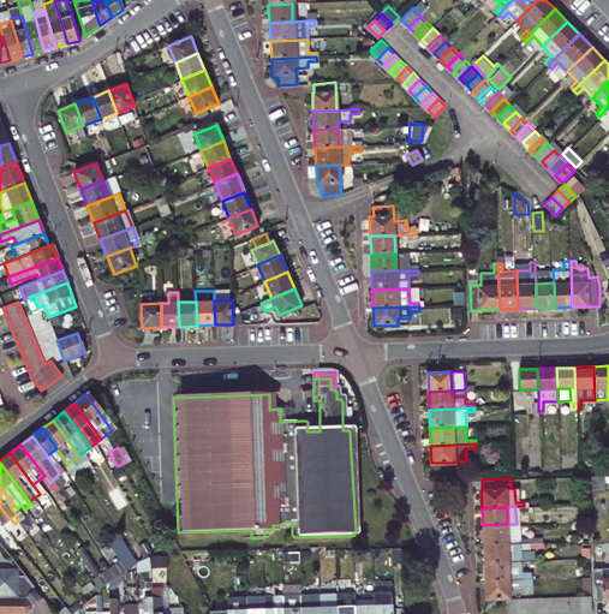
[(483,525),(484,544),(508,543),(518,542),(526,542),(525,537),(517,538),(517,524),(507,524),(483,525)]
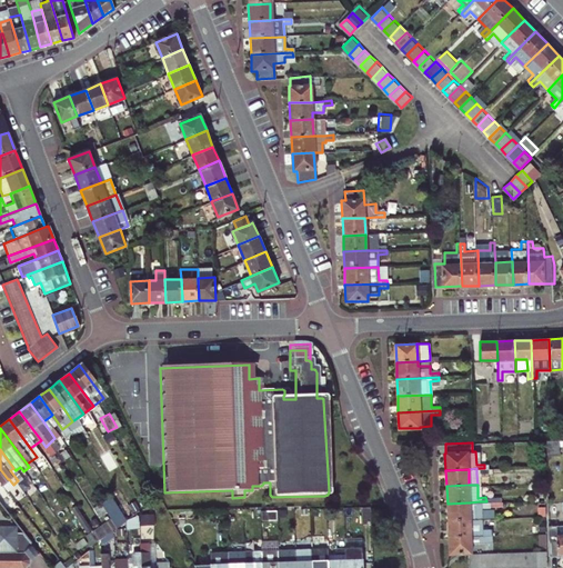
[(122,521),(106,498),(97,504),(113,528),(122,521)]
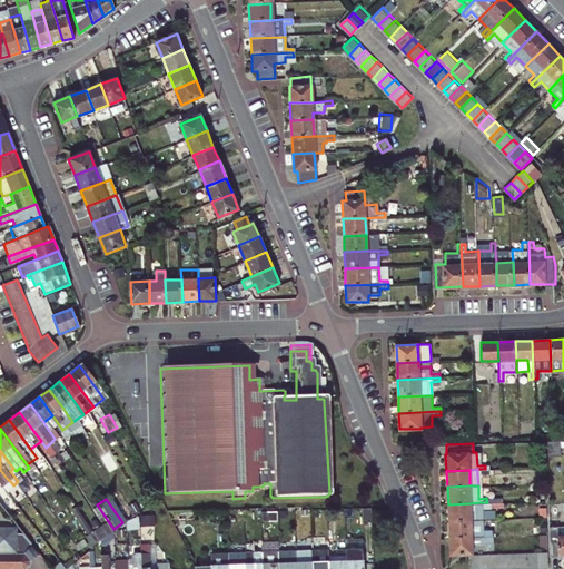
[(471,503),(448,504),(449,520),(471,519),(471,503)]
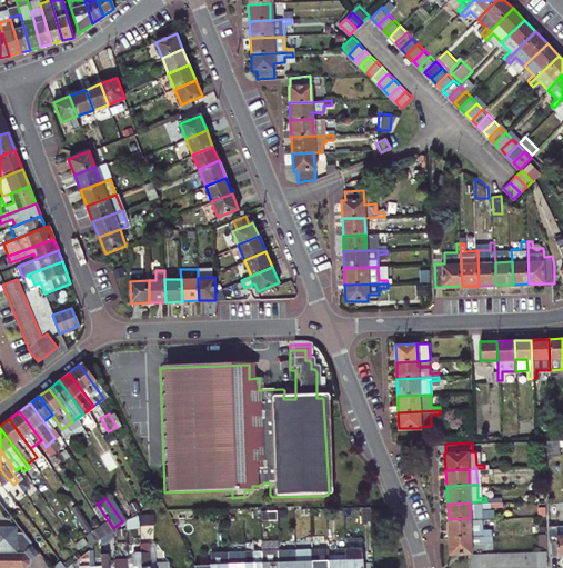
[(368,506),(359,506),(360,524),(368,522),(368,506)]
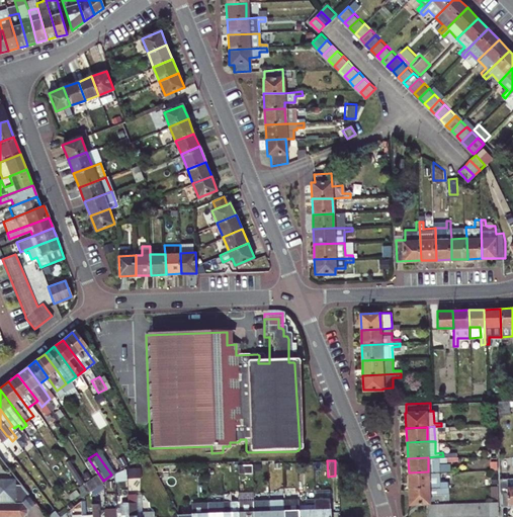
[(428,471),(409,472),(409,488),(444,487),(444,483),(436,484),(436,471),(428,471)]
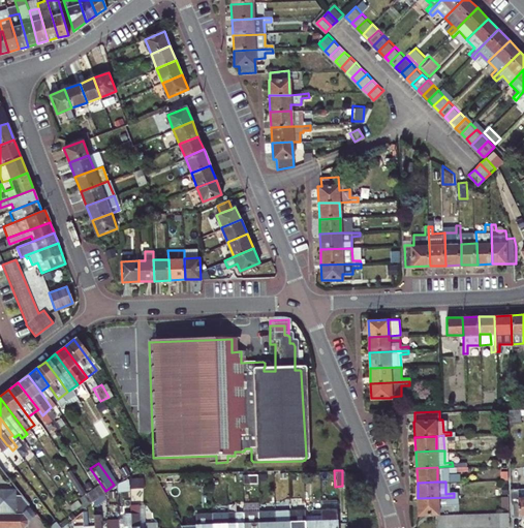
[(92,502),(103,493),(96,483),(85,491),(92,502)]
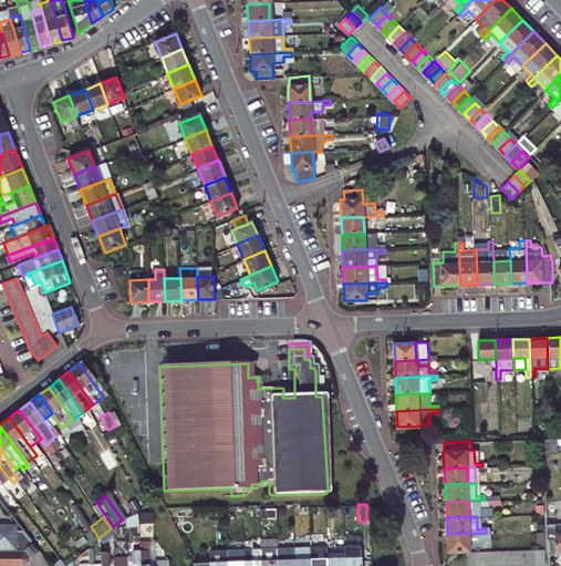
[(560,523),(548,524),(550,553),(560,553),(560,523)]
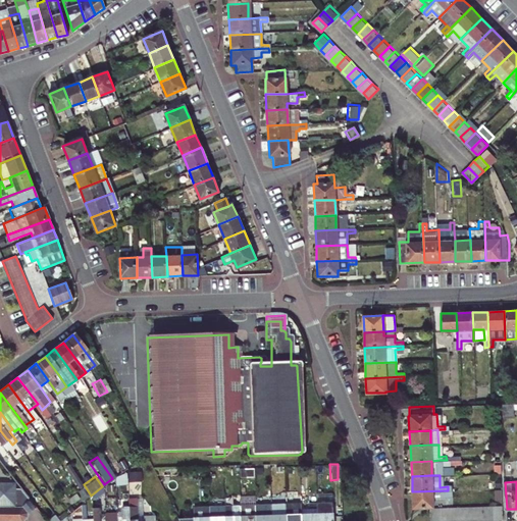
[(10,482),(0,483),(0,507),(11,507),(10,482)]
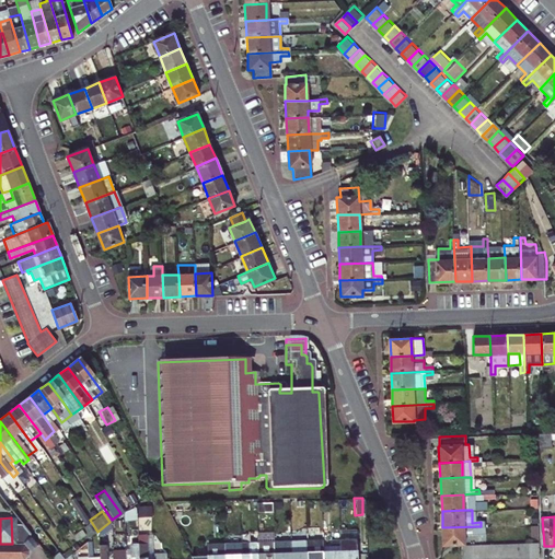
[(443,545),(462,544),(465,544),(464,535),(485,534),(485,526),(481,526),(442,527),(443,545)]
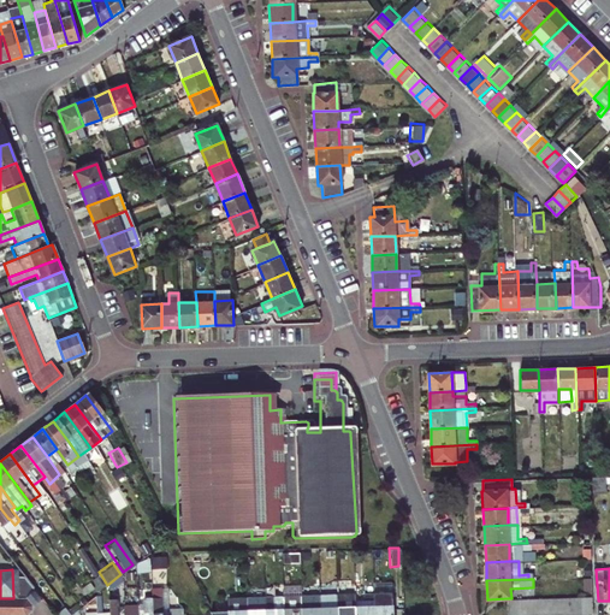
[(37,598),(30,589),(22,595),(30,604),(37,598)]
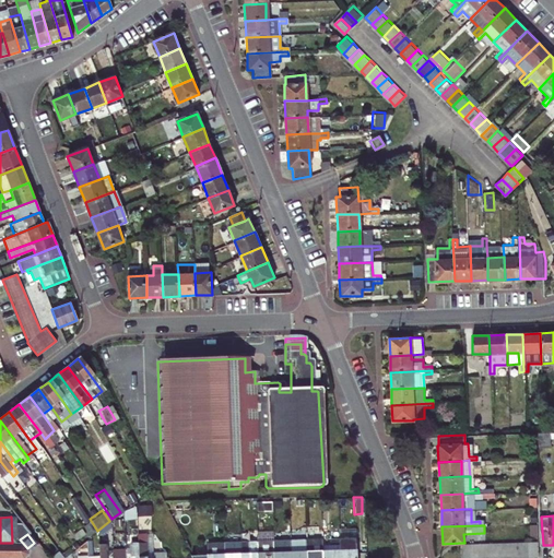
[(134,545),(134,557),(157,557),(157,549),(149,550),(145,550),(144,534),(134,534),(134,545)]
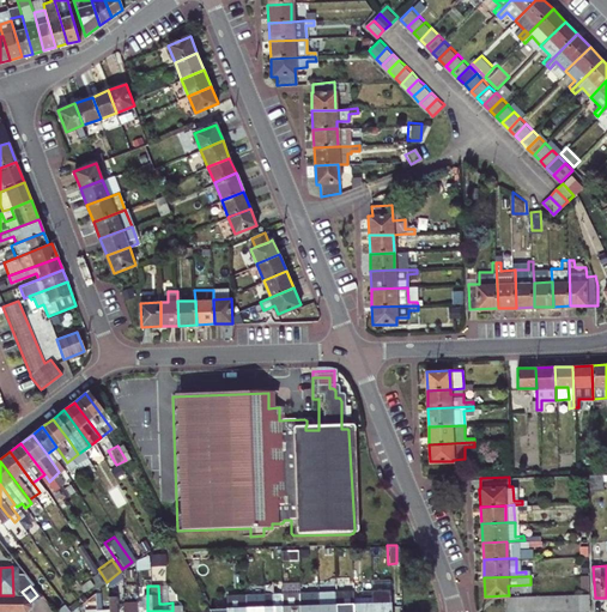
[(363,595),(353,597),(353,611),(371,611),(371,588),(366,588),(362,589),(363,595)]
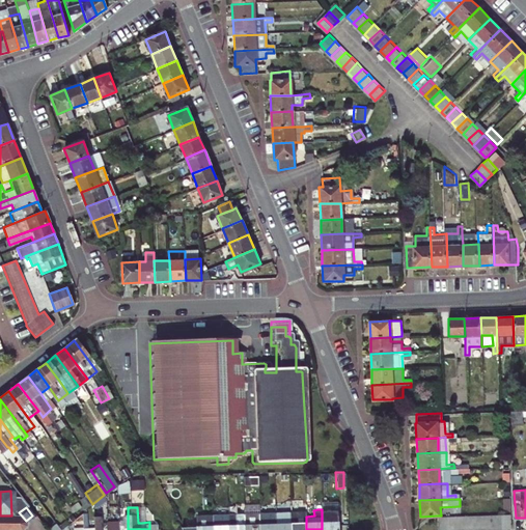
[(337,529),(336,509),(322,509),(322,529),(337,529)]
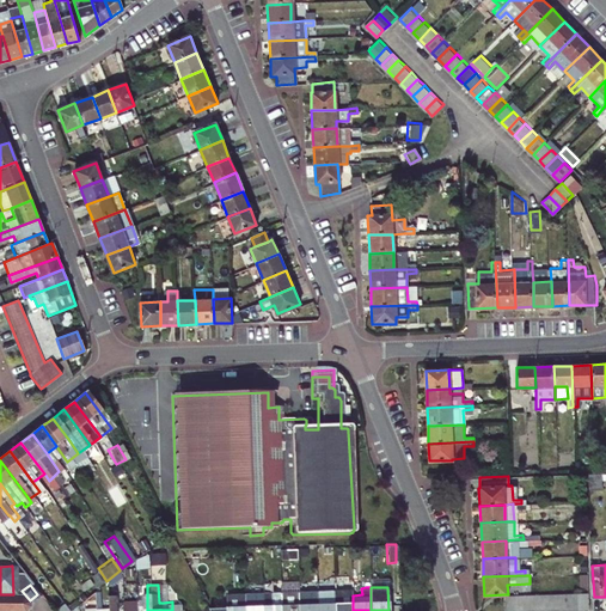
[(335,610),(335,588),(317,590),(317,610),(335,610)]
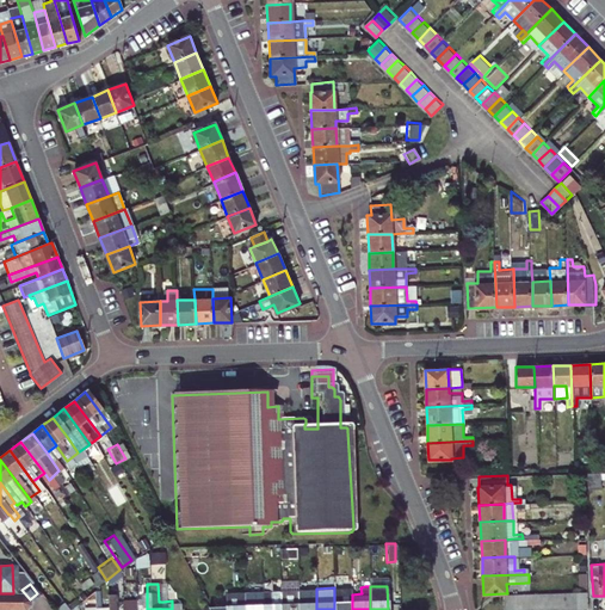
[(352,609),(352,595),(352,587),(334,587),(334,609),(352,609)]
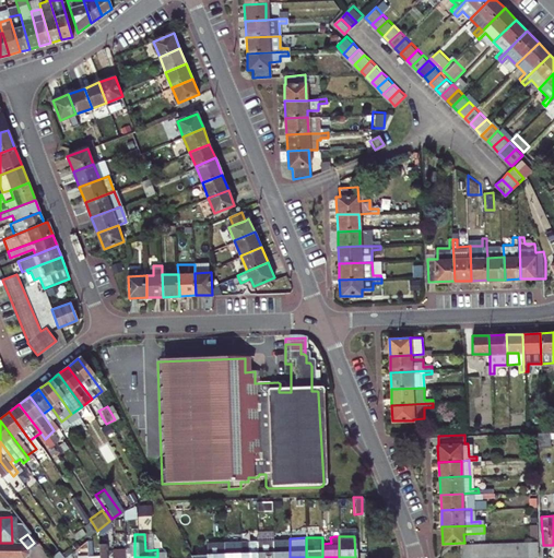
[(290,557),(290,538),(272,539),(273,557),(290,557)]
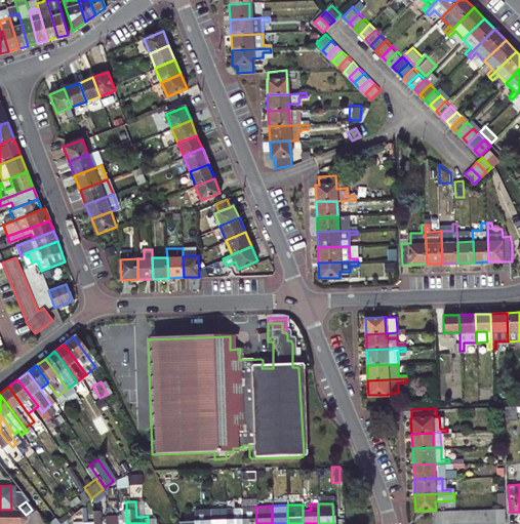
[(233,507),(225,508),(225,523),(241,523),(241,512),(233,512),(233,507)]
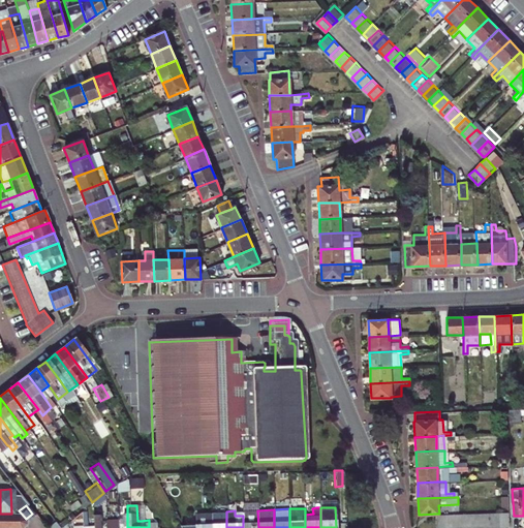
[(243,516),(243,527),(258,527),(257,510),(243,510),(243,516)]
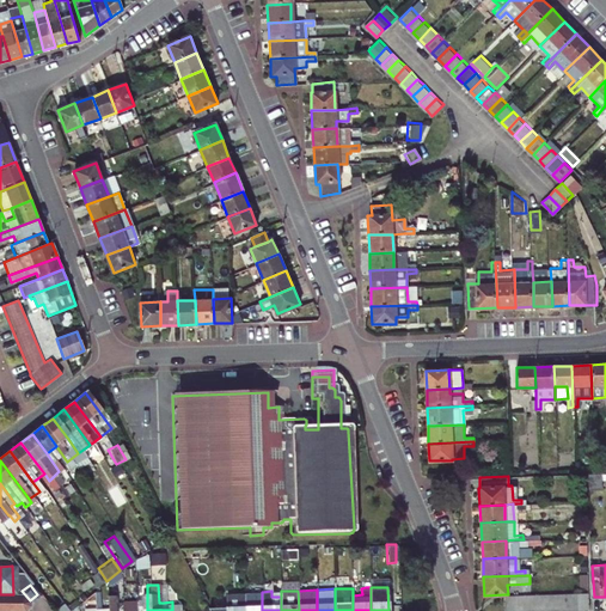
[(208,608),(210,610),(245,610),(245,598),(245,592),(228,593),(228,606),(208,608)]
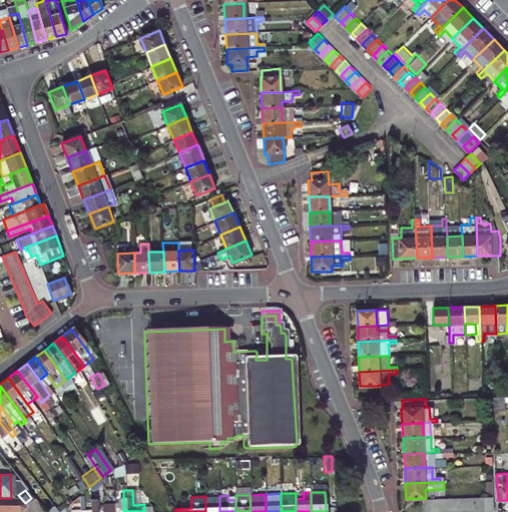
[(219,511),(219,496),(211,496),(211,501),(205,501),(205,511),(219,511)]
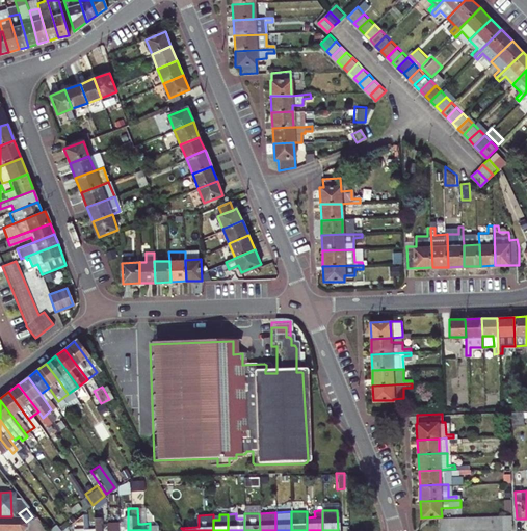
[(504,529),(512,528),(511,514),(503,515),(504,529)]
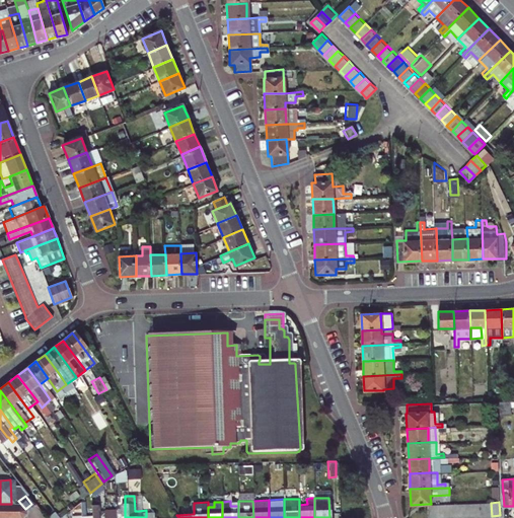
[(459,517),(458,503),(450,504),(451,517),(459,517)]
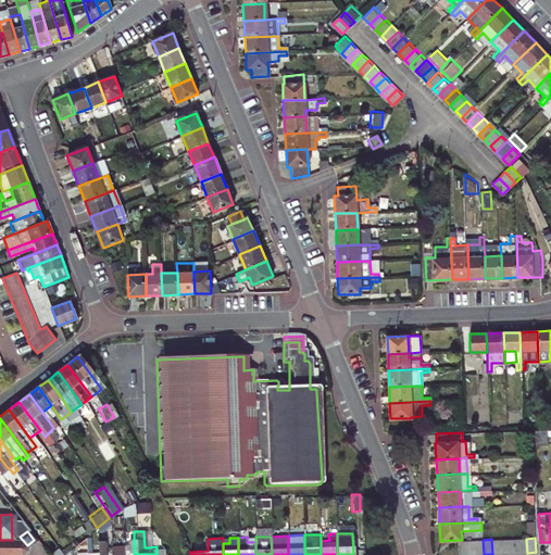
[(501,554),(500,539),(491,539),(492,554),(501,554)]
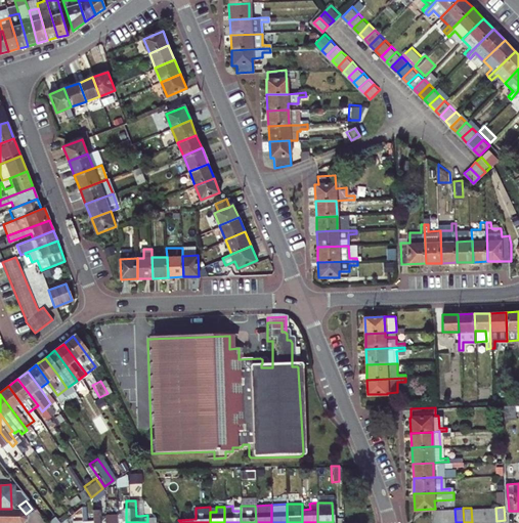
[(479,508),(471,508),(472,522),(480,521),(479,508)]
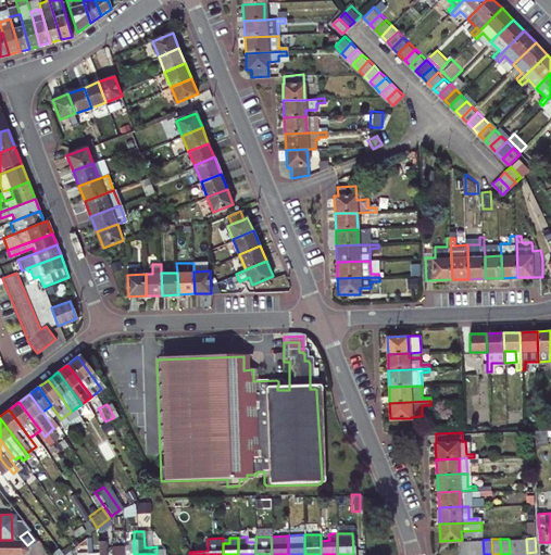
[(517,539),(509,539),(510,553),(518,553),(517,539)]
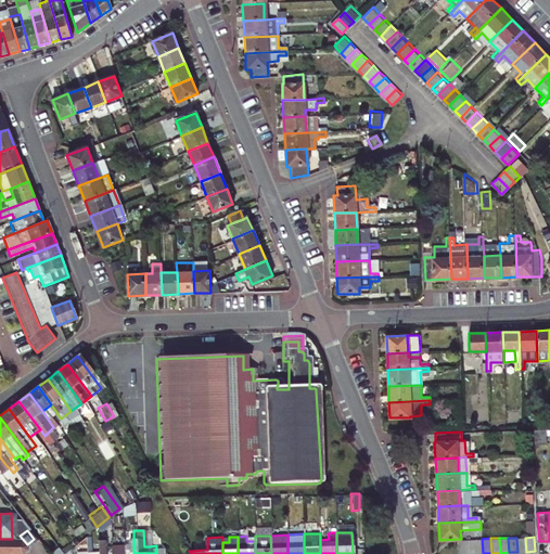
[(525,538),(516,538),(517,552),(526,552),(525,538)]
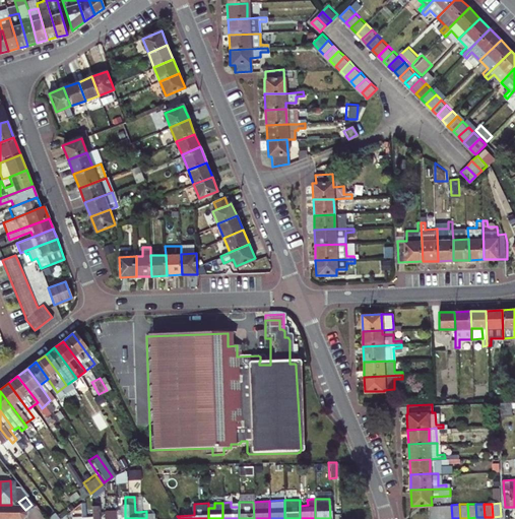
[(432,505),(429,505),(429,518),(435,518),(437,518),(436,505),(432,505)]
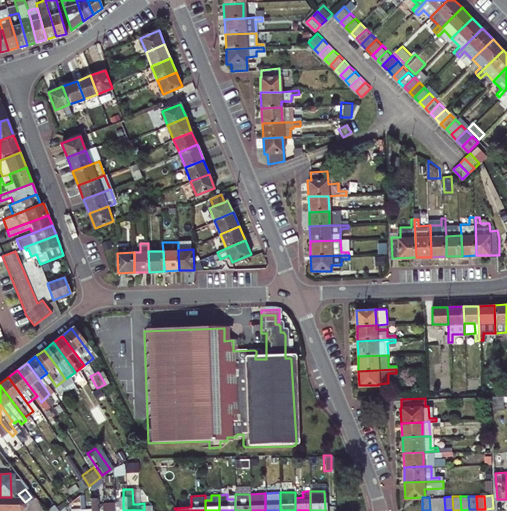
[(445,510),(444,497),(437,497),(437,510),(445,510)]
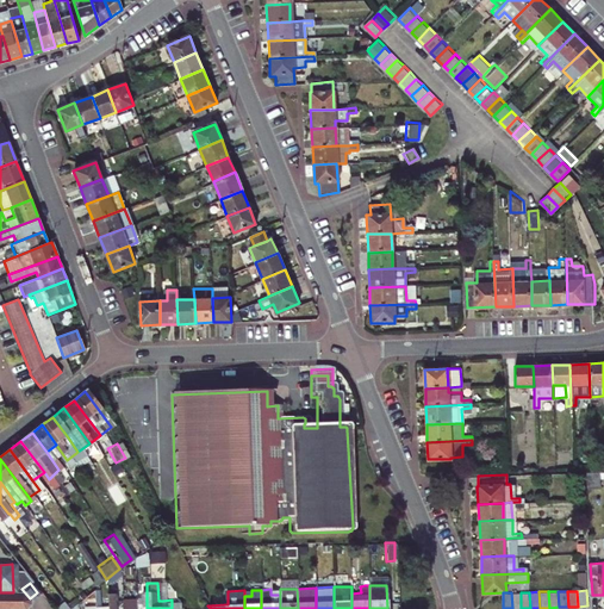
[(19,594),(16,594),(0,604),(0,608),(20,608),(25,604),(25,601),(19,594)]
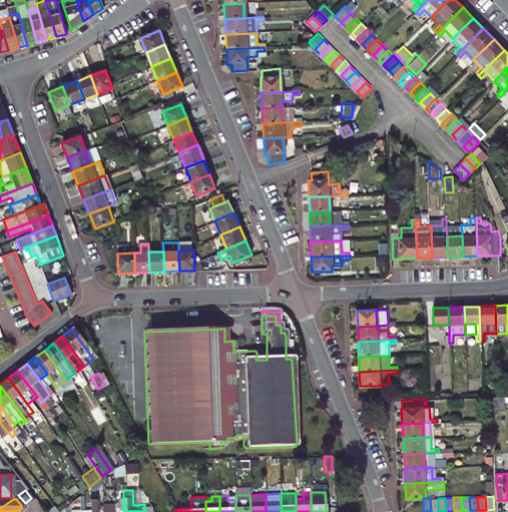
[(0,508),(13,499),(0,500),(0,508)]
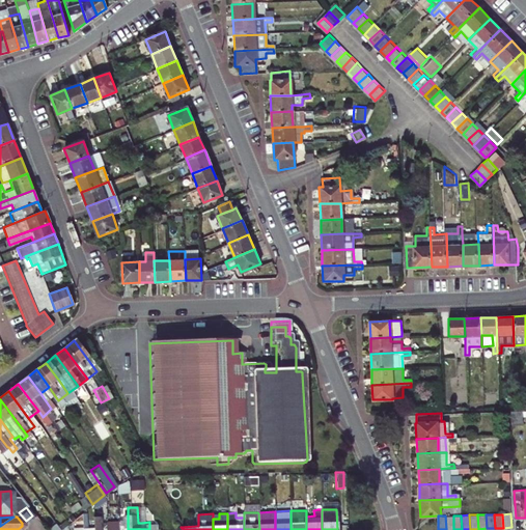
[(91,529),(91,518),(80,518),(80,529),(87,529),(86,529),(91,529)]
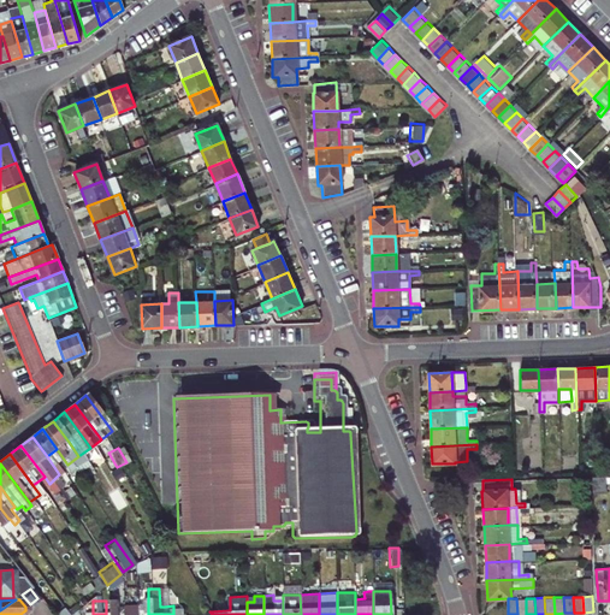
[(119,614),(135,614),(135,604),(119,605),(119,614)]
